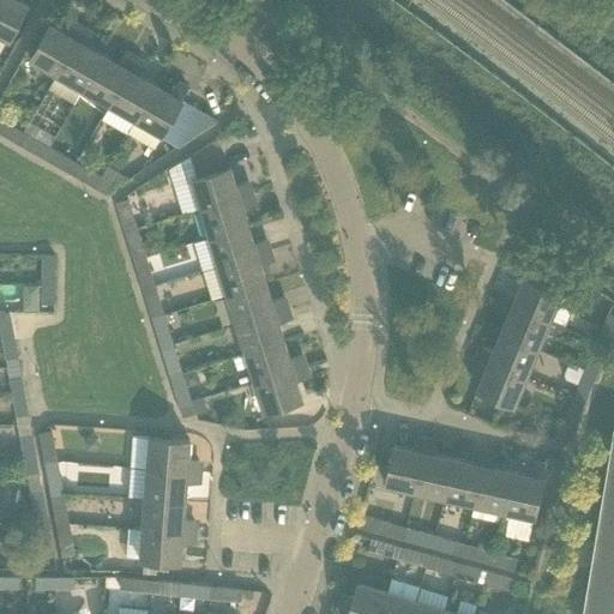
[(0,0),(0,34),(8,38),(26,2),(20,0),(0,0)]
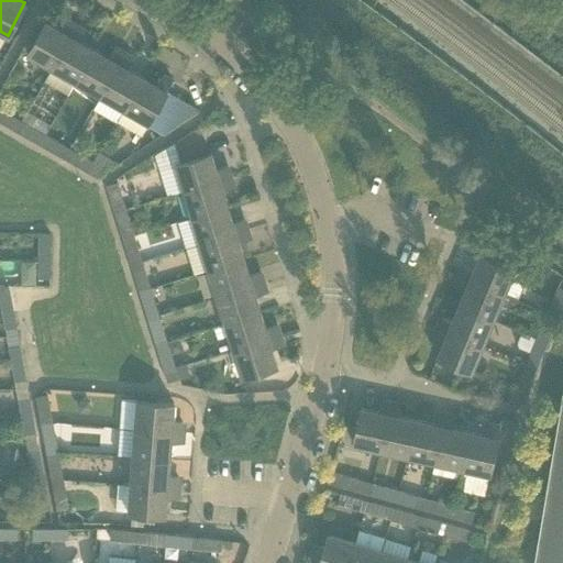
[(28,53),(52,67),(76,24),(73,23),(72,24),(66,21),(61,30),(46,21),(28,53)]
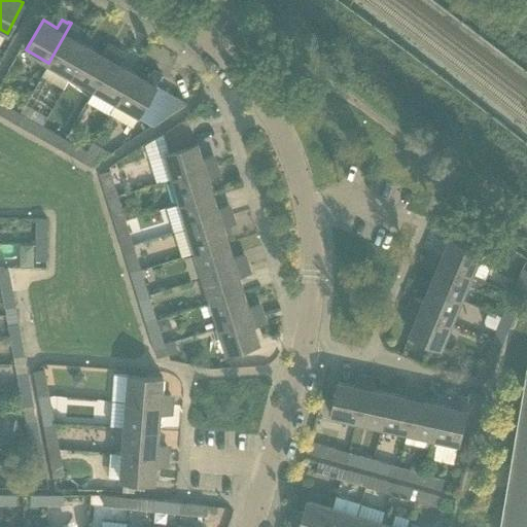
[(48,63),(71,76),(89,46),(74,38),(78,30),(73,27),(74,25),(71,23),(48,63)]
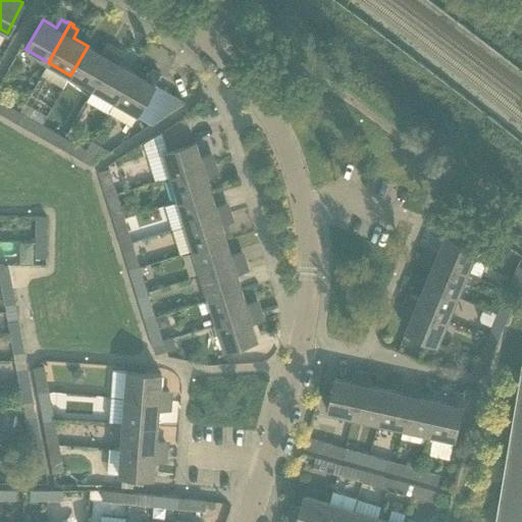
[(70,75),(93,88),(115,49),(112,47),(110,49),(105,46),(101,53),(88,46),(70,75)]
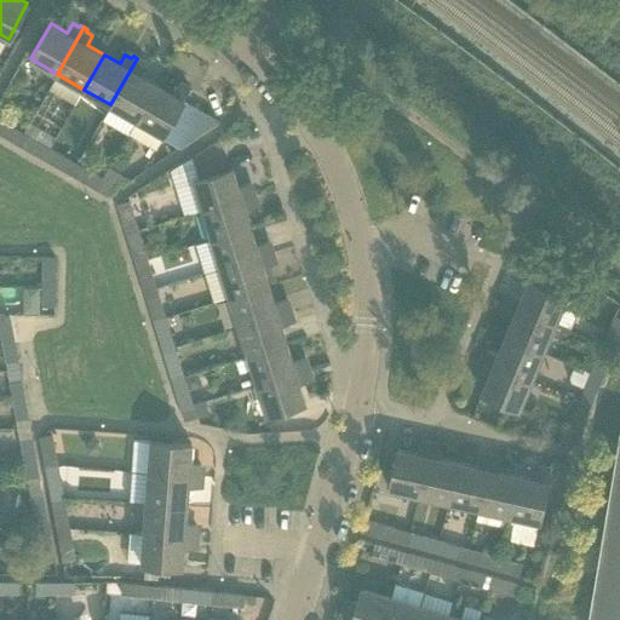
[(110,104),(137,120),(158,85),(141,75),(145,65),(139,62),(141,59),(137,58),(110,104)]
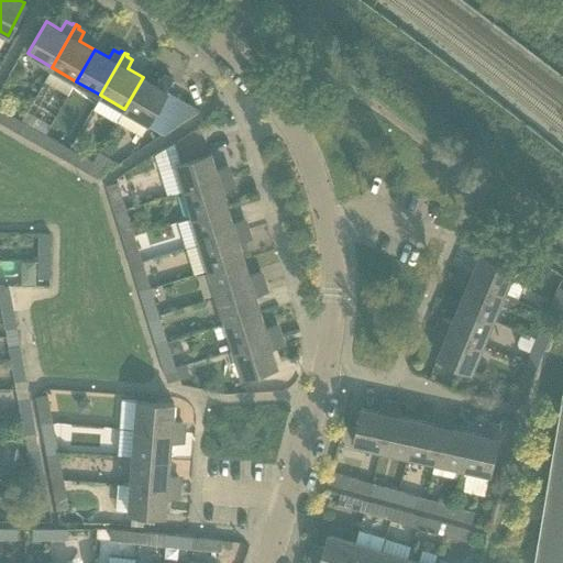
[(76,81),(52,67),(45,78),(69,92),(76,81)]
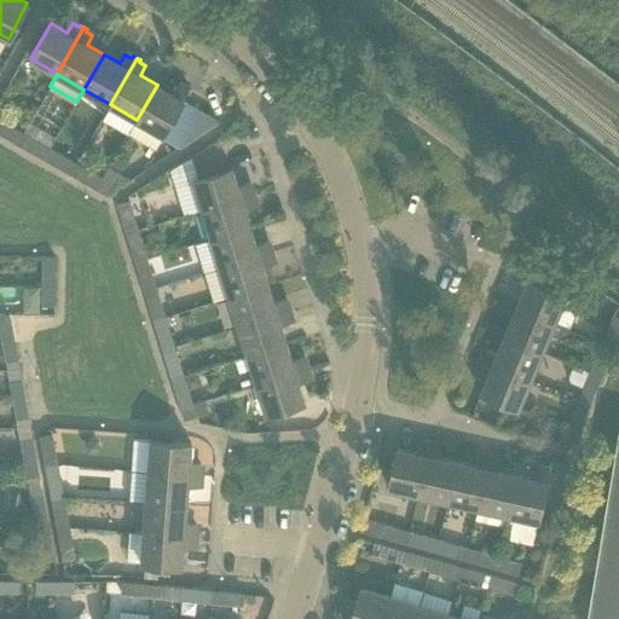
[(157,85),(137,120),(163,134),(184,100),(190,88),(185,86),(184,88),(178,85),(173,93),(157,85)]
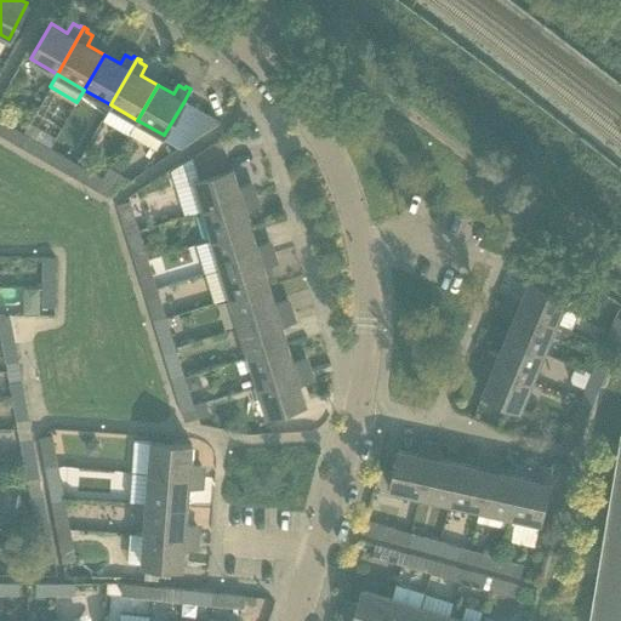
[(164,135),(163,138),(180,148),(221,121),(184,101),(164,135)]
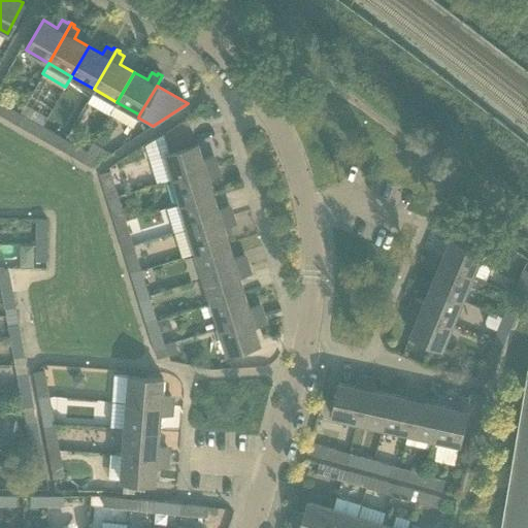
[(117,102),(94,89),(88,99),(110,112),(117,102)]
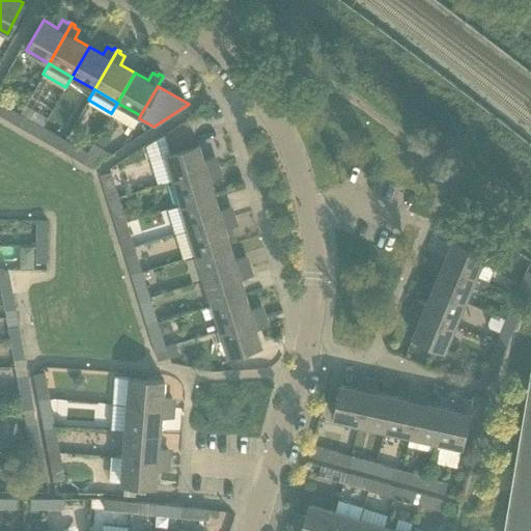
[(0,114),(11,120),(17,111),(0,102),(0,114)]
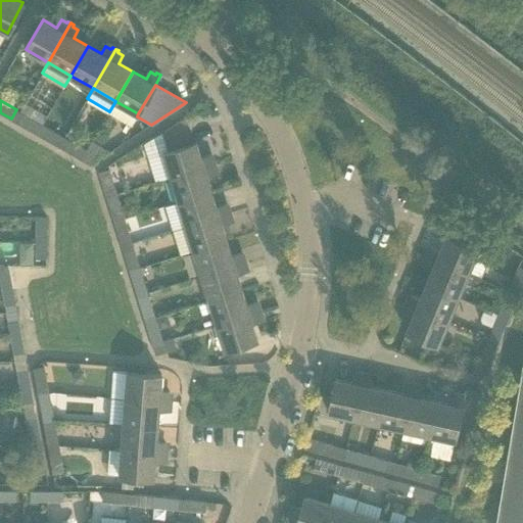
[(132,125),(137,116),(138,113),(115,101),(109,111),(132,125)]
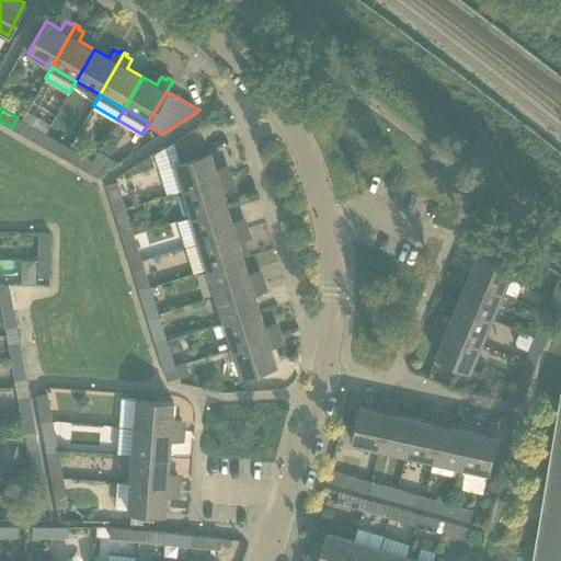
[(26,123),(45,134),(52,123),(29,110),(22,121),(26,123)]
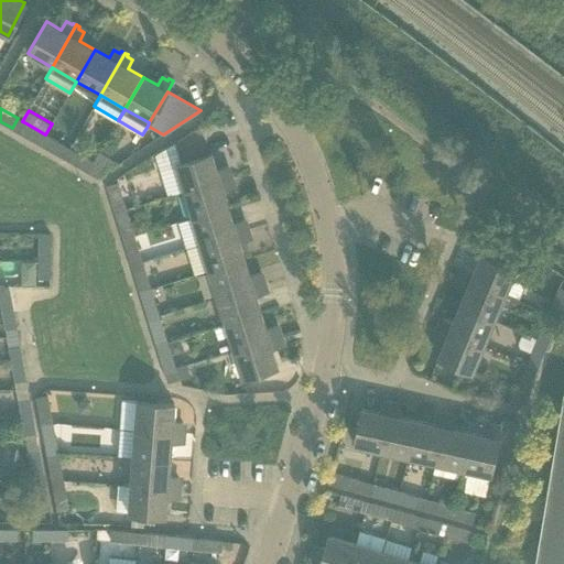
[(21,133),(40,144),(45,134),(26,123),(21,133)]
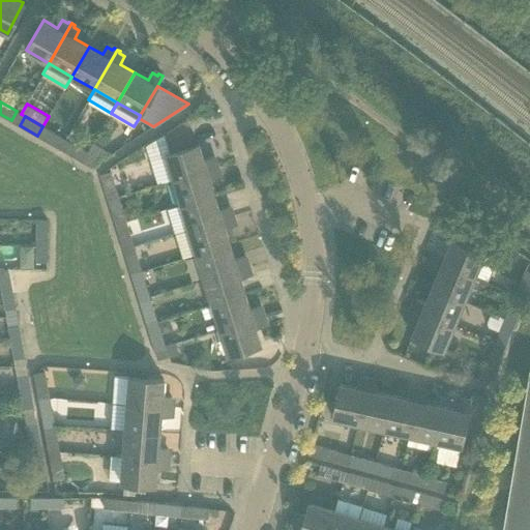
[(166,153),(174,179),(217,166),(216,163),(215,163),(213,157),(204,160),(199,143),(195,145),(186,120),(165,134),(171,152),(166,153)]
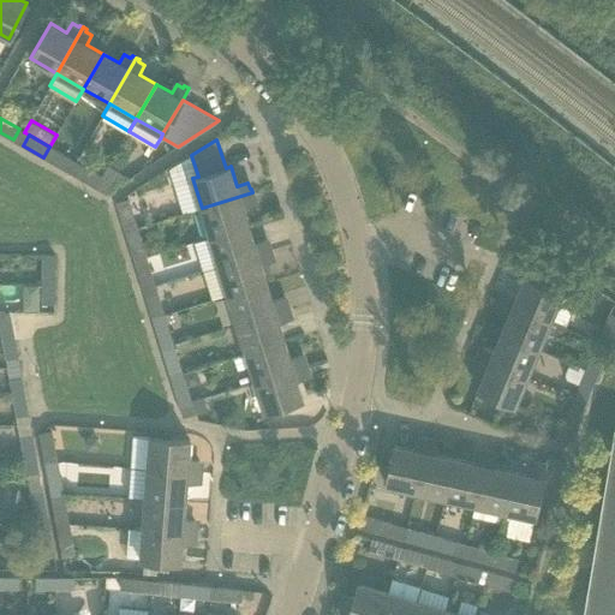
[(49,147),(43,157),(66,169),(72,160),(49,147)]
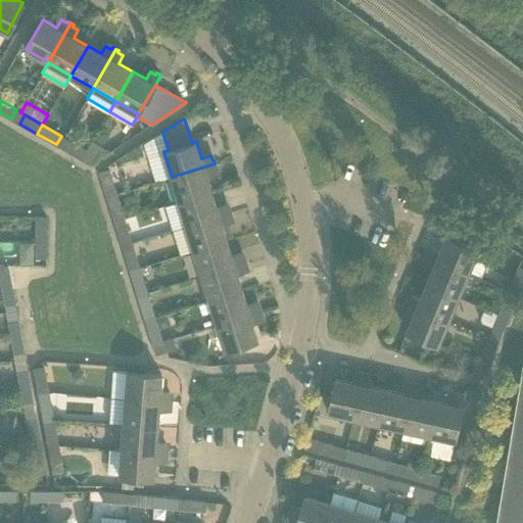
[(169,150),(162,132),(144,143),(148,156),(163,151),(169,150)]
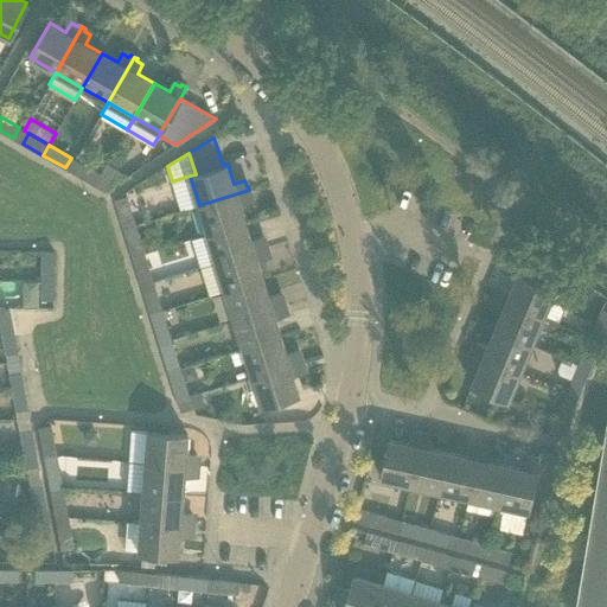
[(74,173),(95,185),(101,174),(81,163),(74,173)]
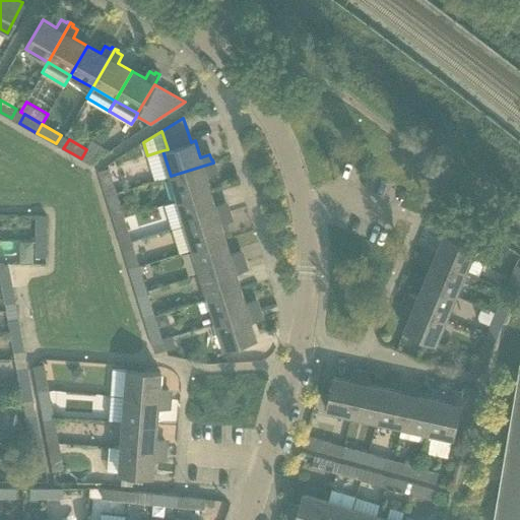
[(91,140),(86,149),(81,158),(90,164),(101,145),(91,140)]
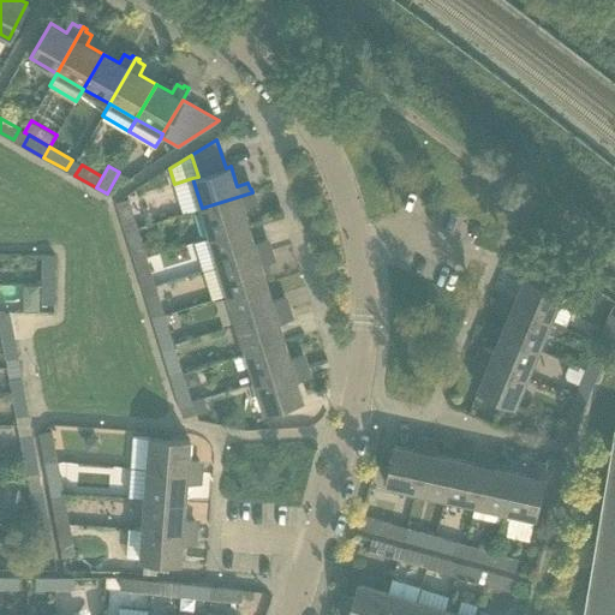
[(192,178),(174,184),(183,213),(202,208),(192,178)]
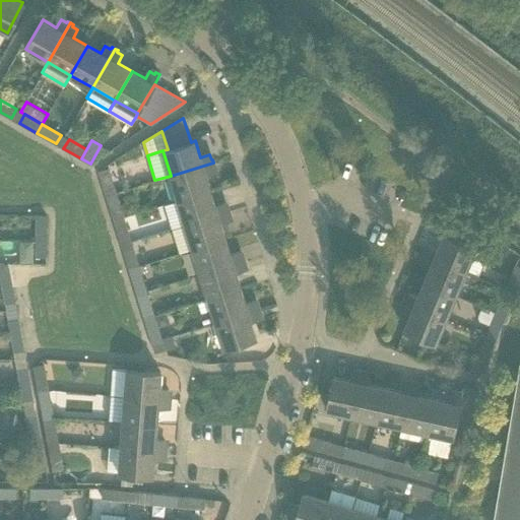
[(171,176),(178,200),(210,190),(206,176),(214,173),(213,167),(215,167),(213,163),(171,176)]
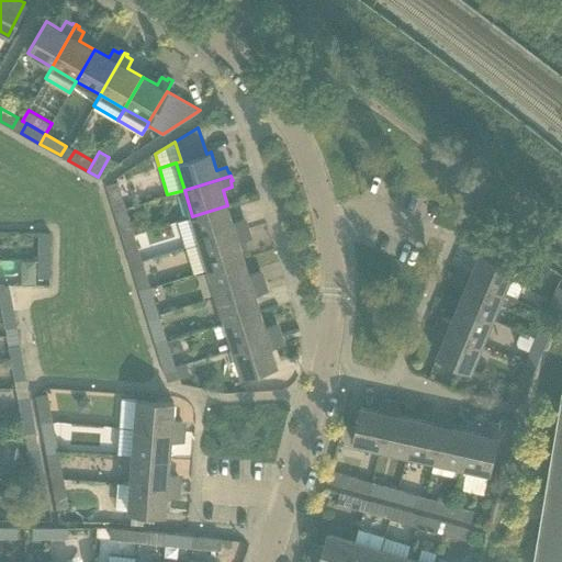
[(107,184),(113,208),(124,203),(117,181),(107,184)]
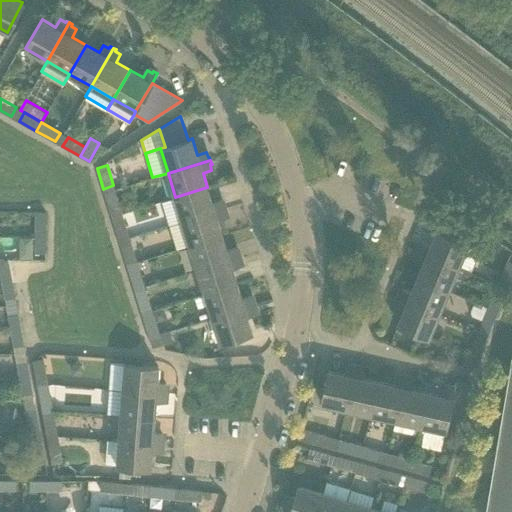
[(175,197),(161,201),(168,226),(183,221),(225,208),(224,205),(223,206),(221,200),(212,203),(207,187),(175,197)]
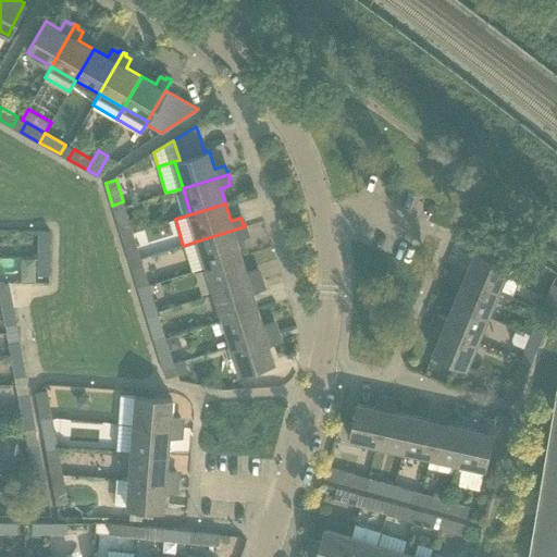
[(115,214),(122,235),(133,232),(126,211),(115,214)]
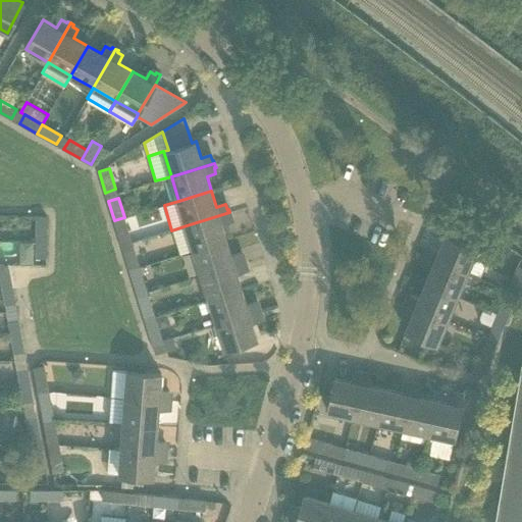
[(187,225),(194,250),(226,240),(221,225),(231,222),(229,216),(230,216),(229,212),(187,225)]
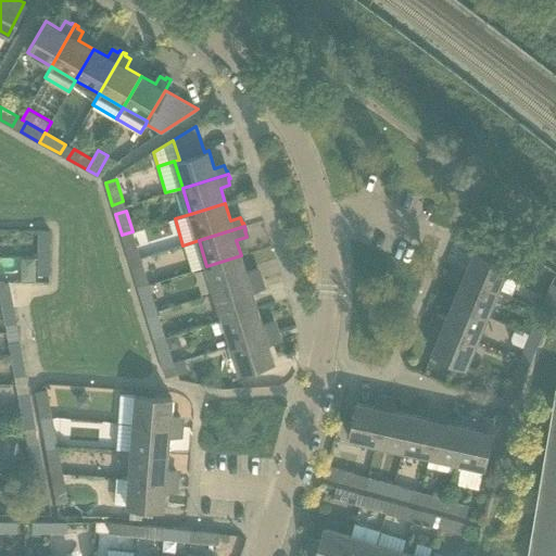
[(37,230),(37,256),(49,256),(50,230),(37,230)]
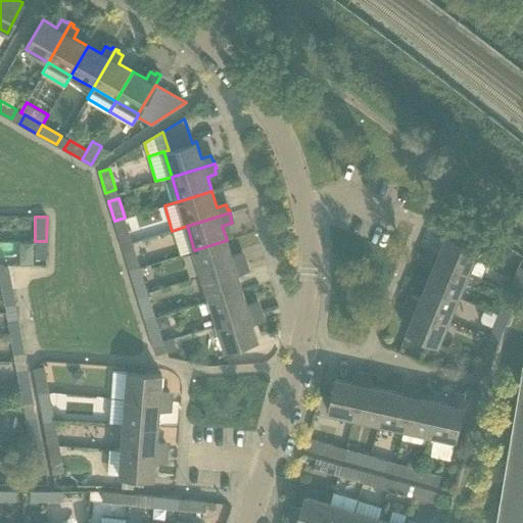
[(125,218),(114,221),(121,242),(131,239),(125,218)]
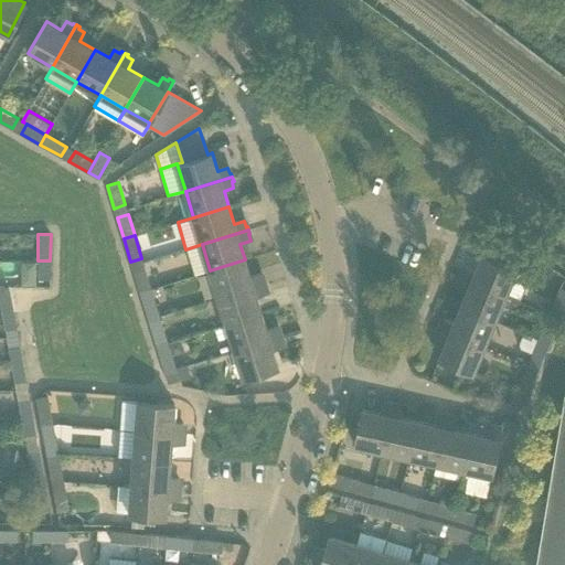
[(461,272),(460,276),(507,297),(519,270),(482,255),(476,272),(466,267),(464,273),(461,272)]
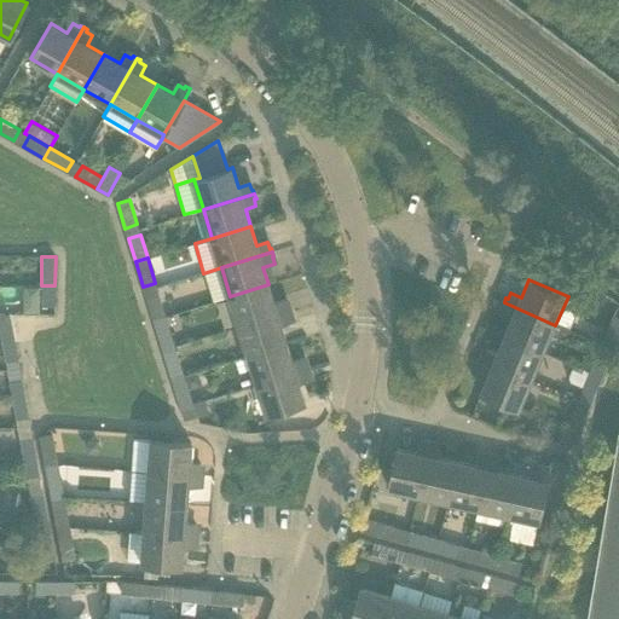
[(230,296),(238,325),(290,310),(289,306),(288,307),(285,300),(275,304),(268,284),(230,296)]
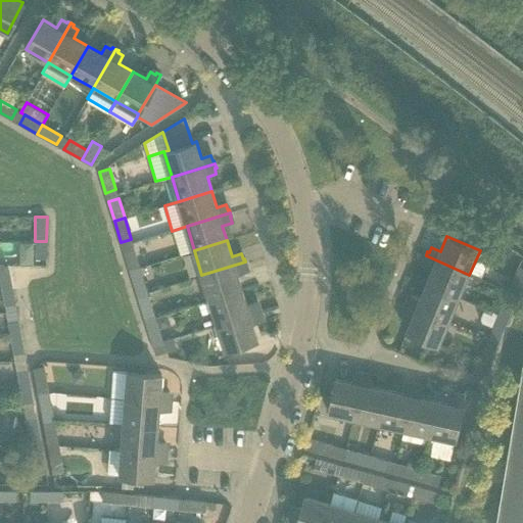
[(35,241),(35,258),(46,258),(46,241),(35,241)]
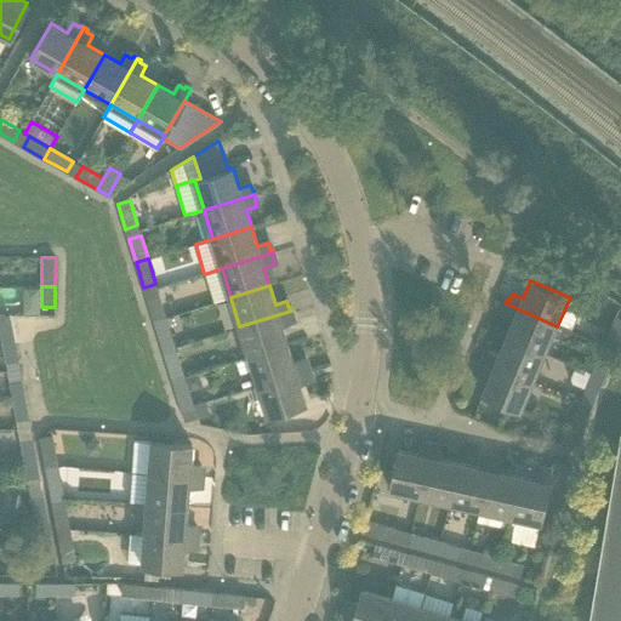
[(23,289),(23,314),(38,314),(38,289),(23,289)]
